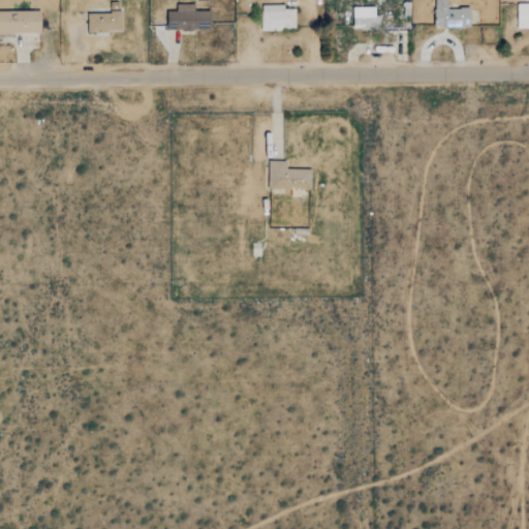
[(471,27),(471,8),(448,8),(448,0),(434,0),(435,28),(471,27)]
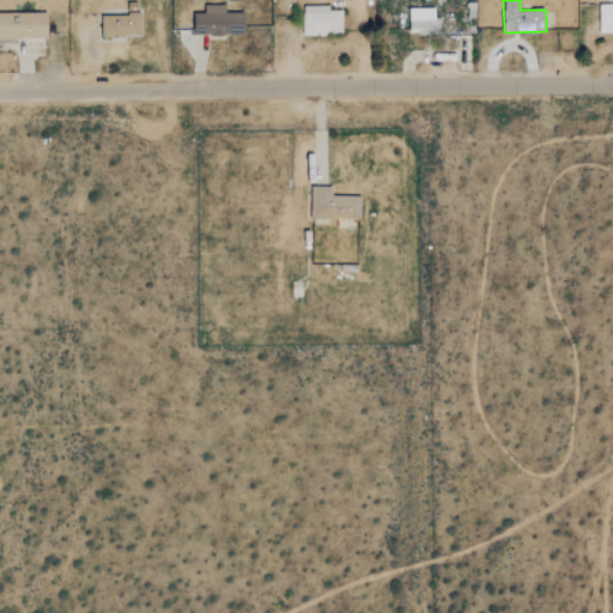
[(225,4),(204,4),(204,12),(194,13),(194,35),(246,34),(244,12),(225,12),(225,4)]
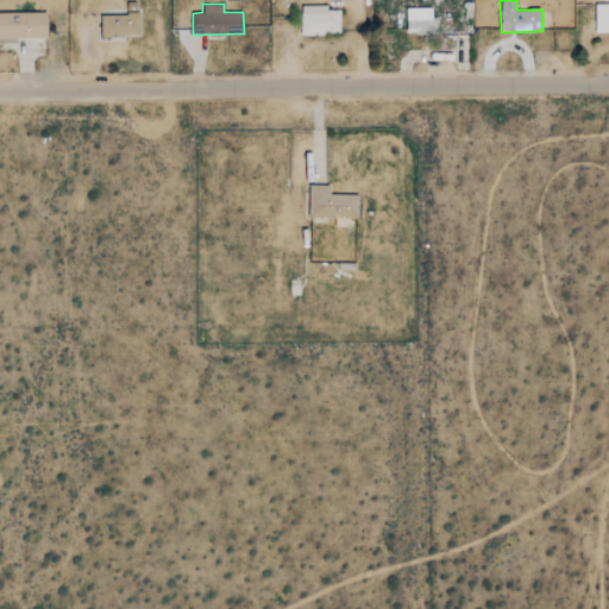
[(327,5),(301,6),(301,35),(340,33),(340,10),(327,10),(327,5)]
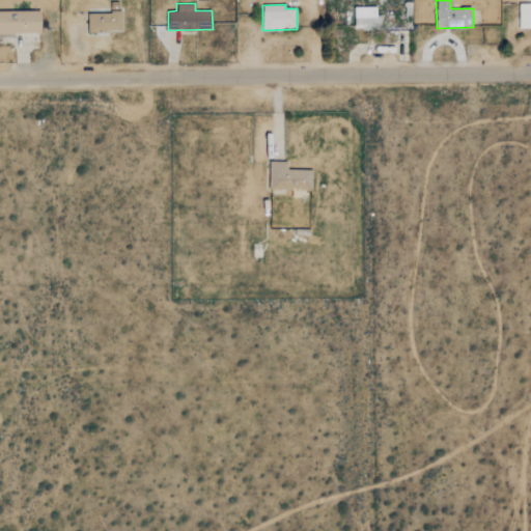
[(530,26),(530,4),(519,4),(519,27),(530,26)]
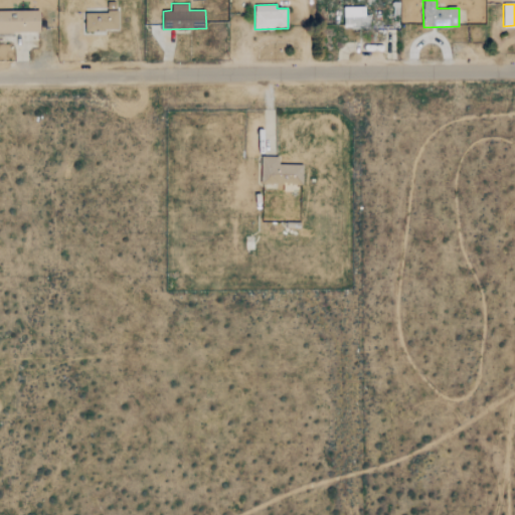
[(365,6),(343,6),(344,27),(370,26),(370,14),(365,14),(365,6)]
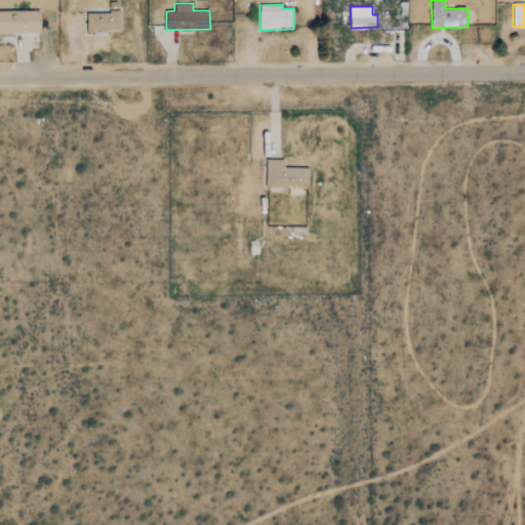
[(0,10),(0,33),(41,33),(41,10),(0,10)]
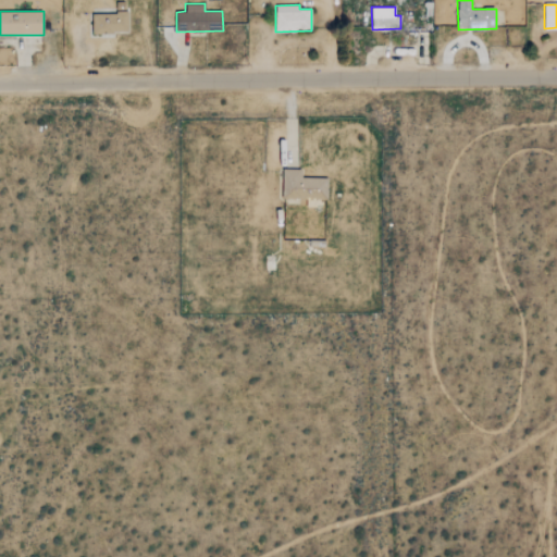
[(128,33),(128,12),(93,13),(93,33),(128,33)]
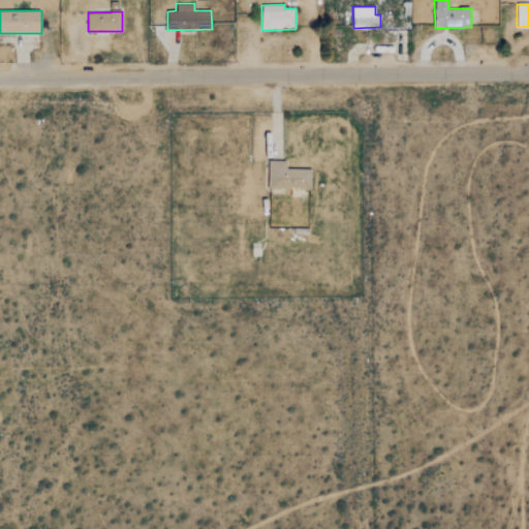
[(286,168),(286,161),(269,160),(269,188),(311,189),(312,168),(286,168)]
